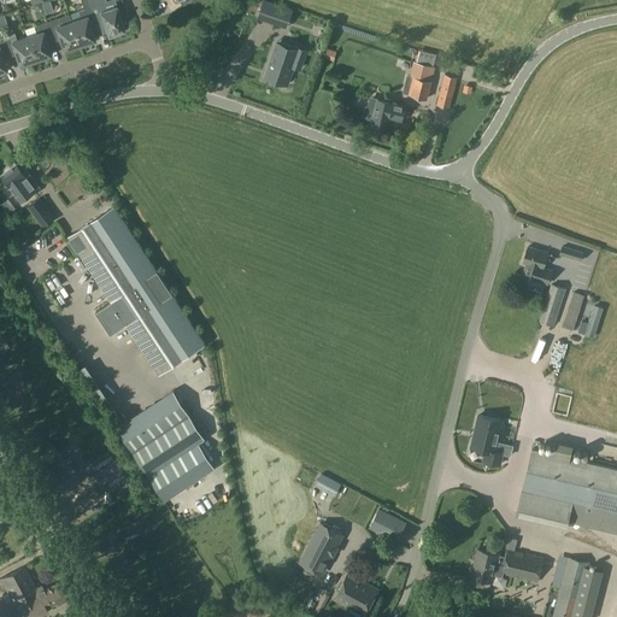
[(80,18),(70,22),(78,45),(94,40),(89,27),(97,24),(90,7),(87,0),(80,0),(83,10),(77,11),(80,18)]
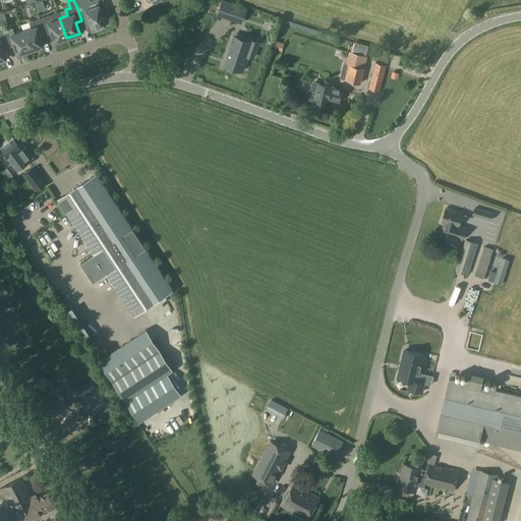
[(87,18),(91,30),(104,25),(102,18),(105,18),(102,10),(99,11),(95,0),(93,0),(79,5),(79,2),(82,1),(81,0),(73,0),(76,6),(81,20),(87,18)]
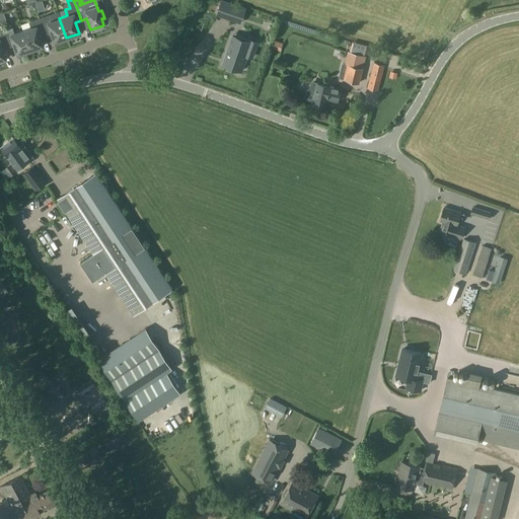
[(224,0),(221,0),(218,12),(229,16),(231,12),(242,16),(245,7),(224,0)]
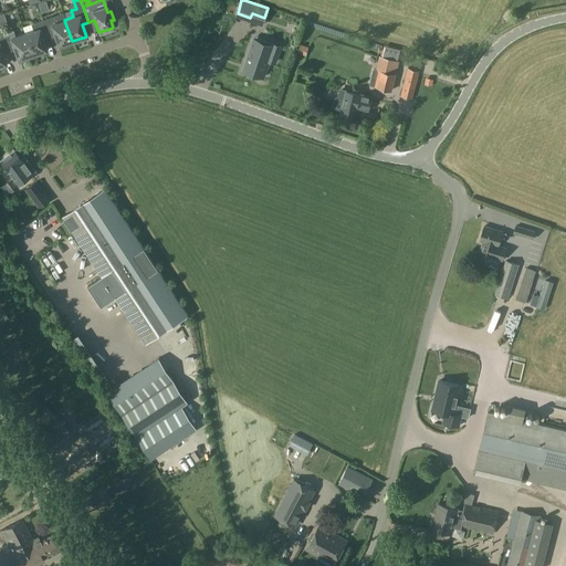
[(54,17),(42,20),(48,35),(53,33),(58,46),(72,41),(64,20),(63,13),(54,17)]
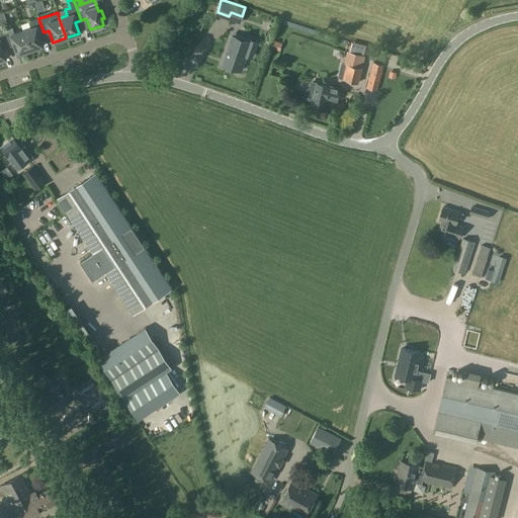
[(38,34),(44,32),(38,18),(28,22),(30,27),(22,30),(29,51),(42,46),(38,34)]
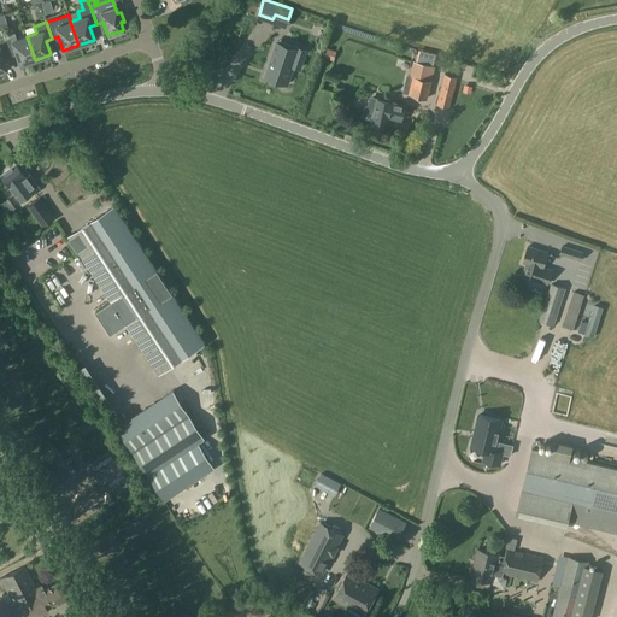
[(19,65),(35,60),(27,36),(11,41),(10,37),(4,40),(9,54),(15,52),(19,65)]
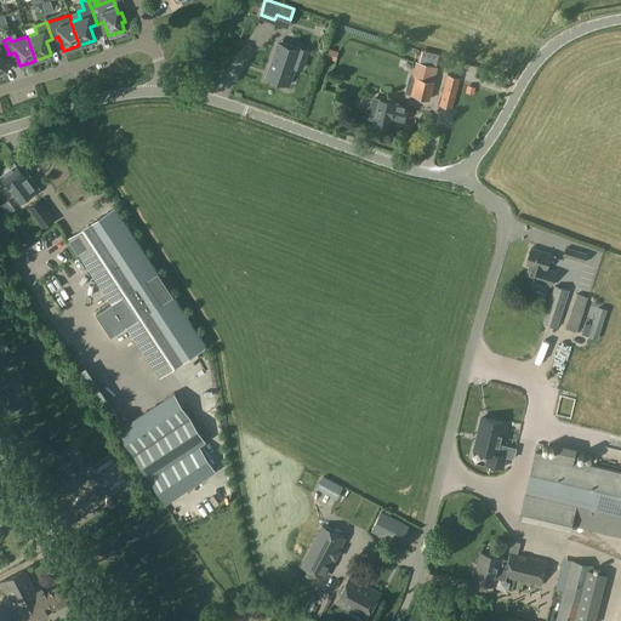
[(277,46),(269,66),(274,68),(271,78),(289,85),(295,66),(301,68),(307,51),(298,47),(297,52),(277,46)]
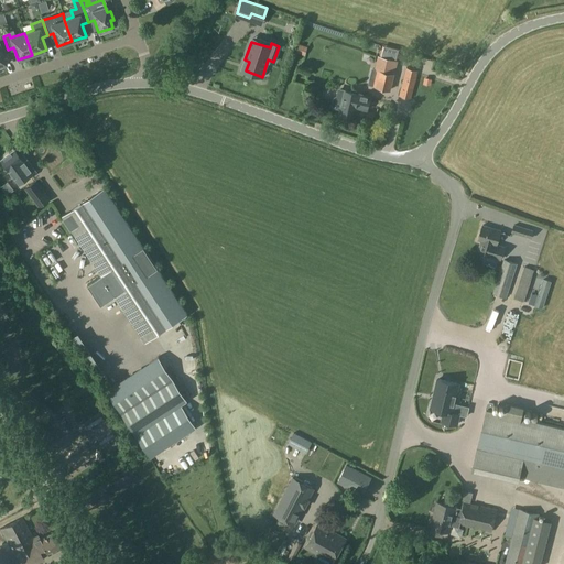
[(379,56),(375,69),(379,71),(375,87),(390,90),(397,61),(379,56)]
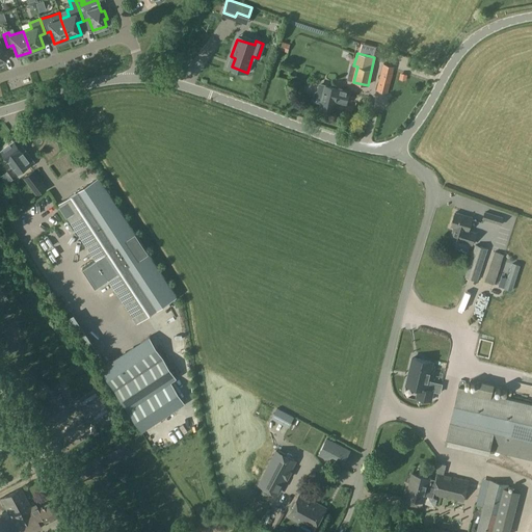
[(388,94),(395,67),(382,63),(376,90),(388,94)]
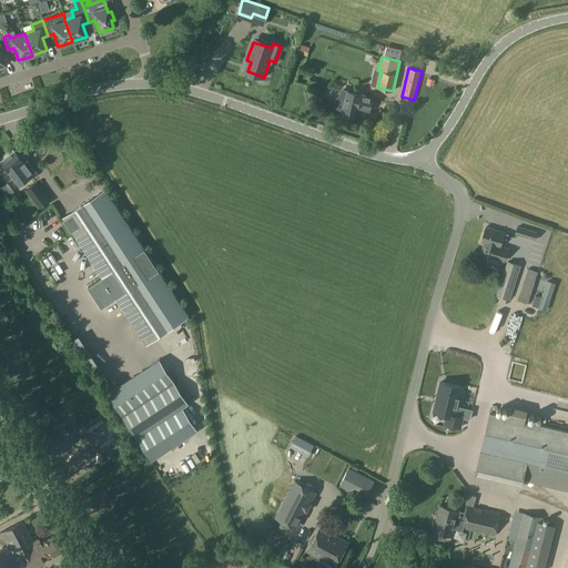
[(369,110),(372,98),(341,90),(340,94),(337,95),(335,105),(336,108),(343,110),(342,114),(356,118),(358,108),(369,110)]
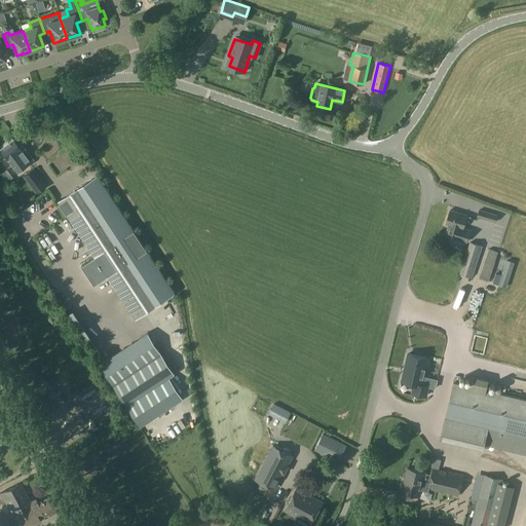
[(65,127),(58,118),(51,123),(59,133),(65,127)]
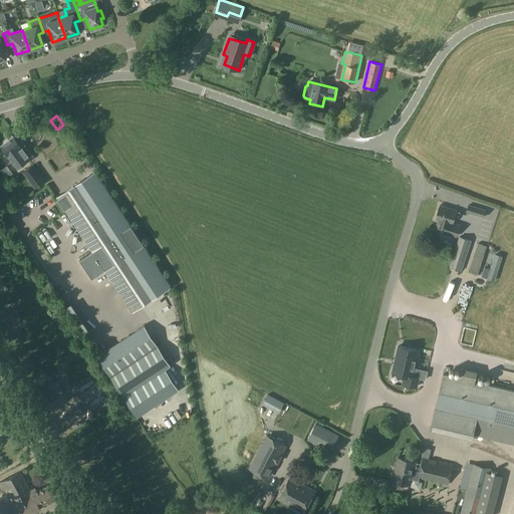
[(8,140),(0,145),(17,168),(22,165),(29,159),(33,157),(19,138),(17,139),(14,135),(12,137),(10,136),(7,138),(8,140)]
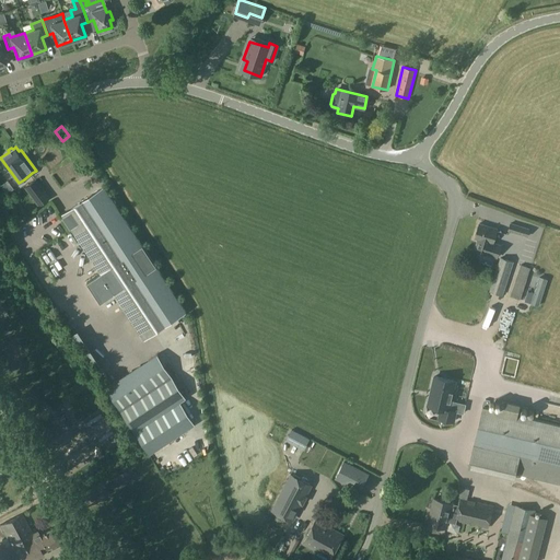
[(38,207),(49,198),(35,179),(24,188),(38,207)]
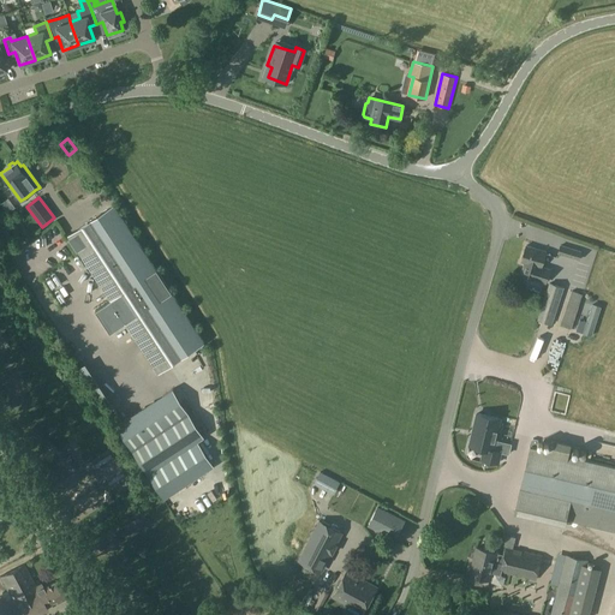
[(67,234),(111,299),(108,300),(124,323),(125,322),(159,372),(203,342),(113,206),(67,234)]
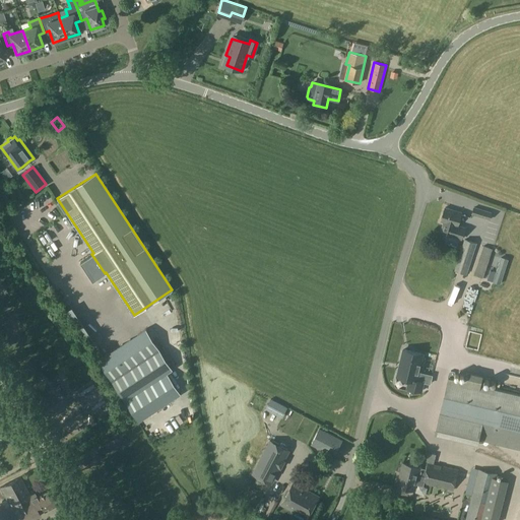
[(492,212),(473,206),(471,214),(490,219),(492,212)]
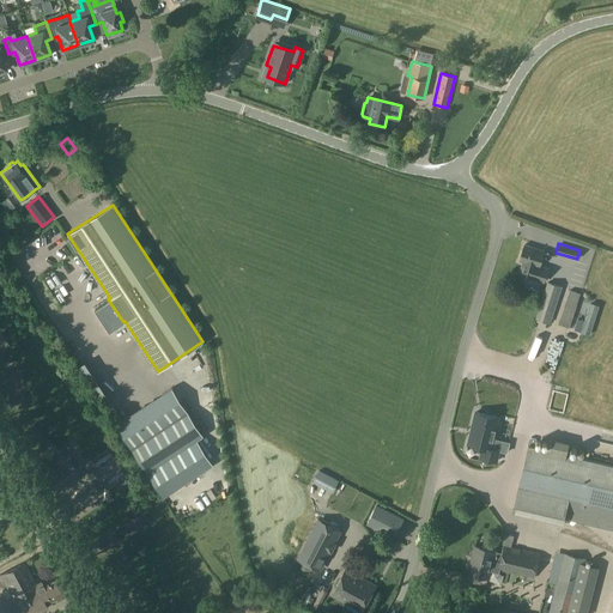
[(539,265),(544,250),(525,246),(519,261),(523,262),(520,274),(532,278),(533,277),(544,280),(547,267),(539,265)]
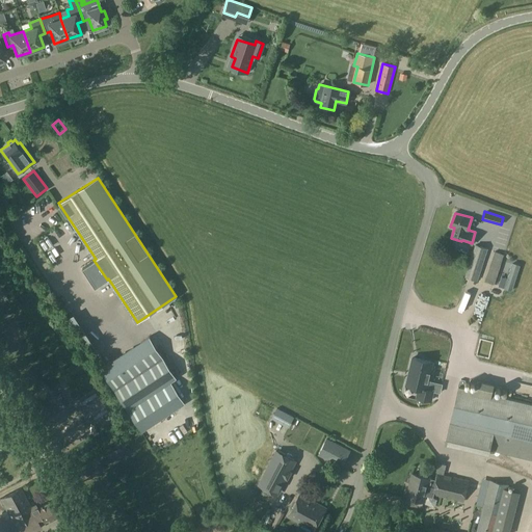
[(475,244),(464,276),(477,281),(487,248),(475,244)]
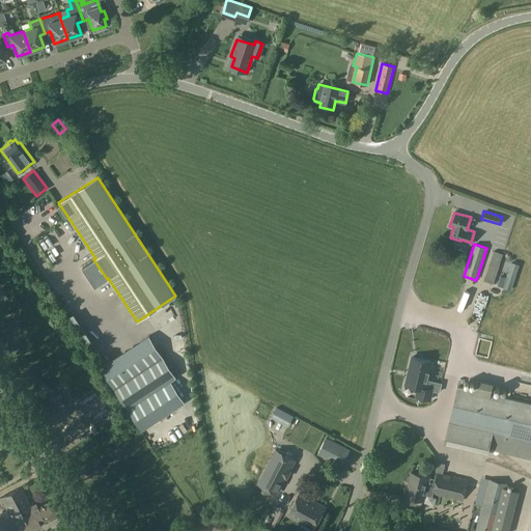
[(483,281),(493,283),(503,254),(493,251),(483,281)]
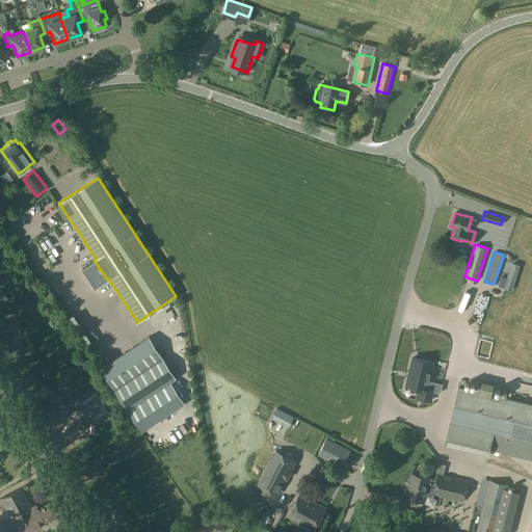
[(501,276),(499,286),(511,290),(519,266),(512,264),(507,278),(501,276)]
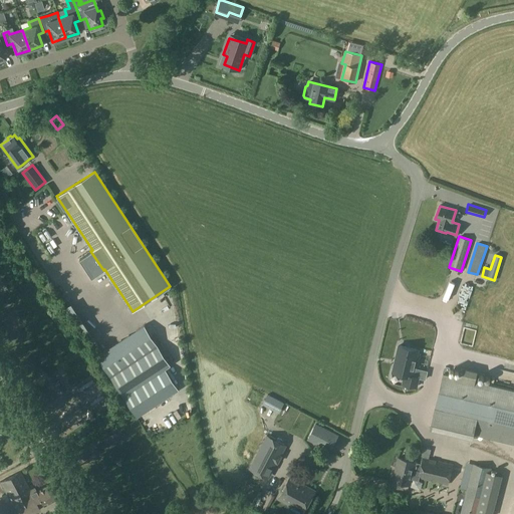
[(464,301),(470,282),(462,280),(457,299),(464,301)]
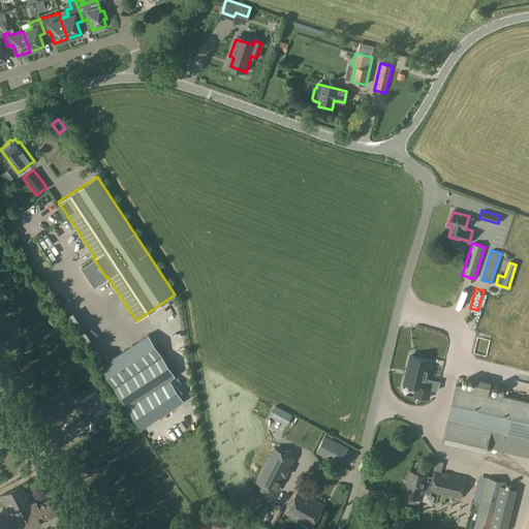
[(148,335),(100,366),(139,425),(142,428),(183,401),(169,379),(175,375),(161,355),(148,335)]
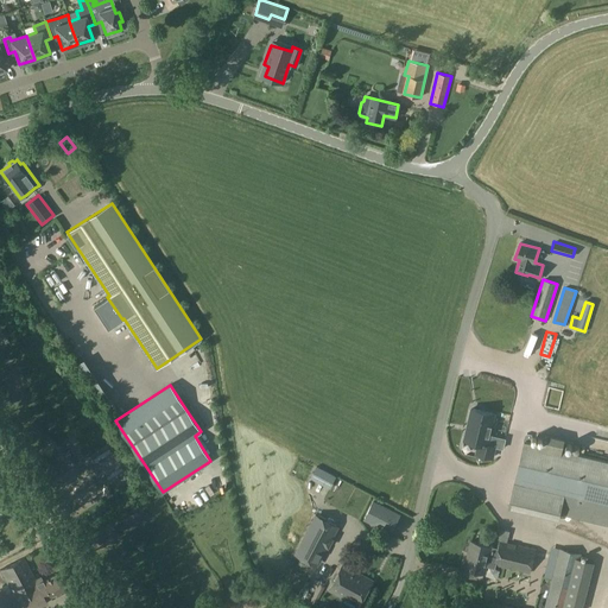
[(472,409),(464,439),(479,443),(476,454),(492,457),(495,447),(487,444),(494,415),(472,409)]
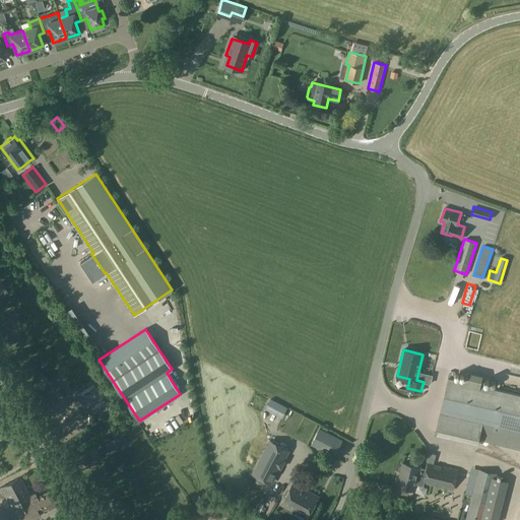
[(435,432),(477,443),(478,439),(519,448),(519,395),(479,385),(481,374),(464,371),(462,381),(448,378),(435,432)]
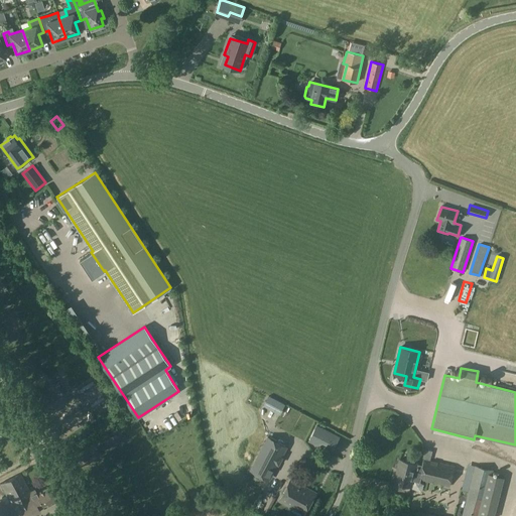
[(276,412),(281,402),(265,395),(260,405),(276,412)]
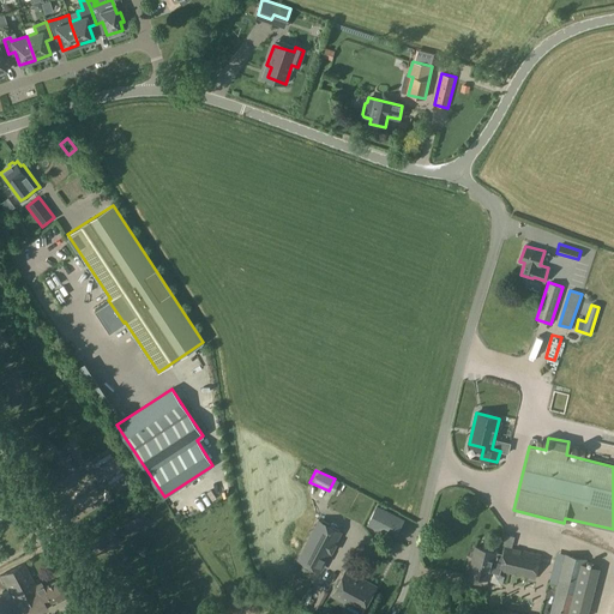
[(367,524),(389,534),(397,517),(377,506),(367,524)]
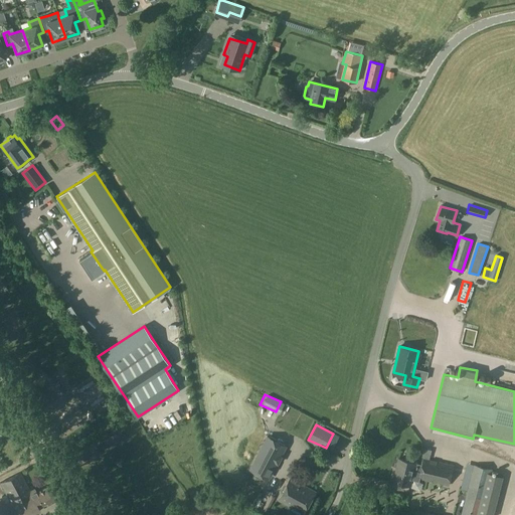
[(268,479),(287,446),(268,435),(248,468),(268,479)]
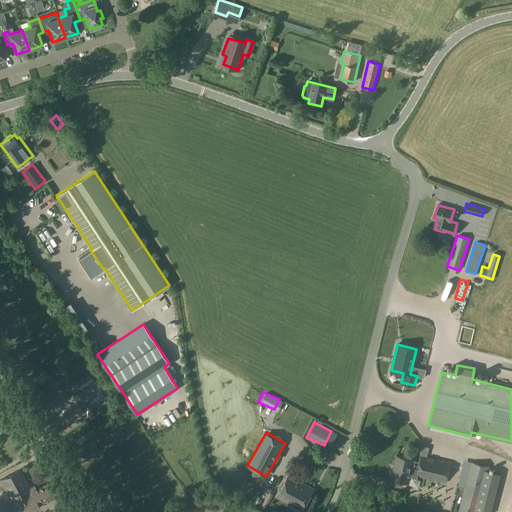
[(396,456),(391,478),(407,482),(409,476),(416,478),(417,476),(446,483),(451,462),(421,455),(419,462),(413,460),(396,456)]
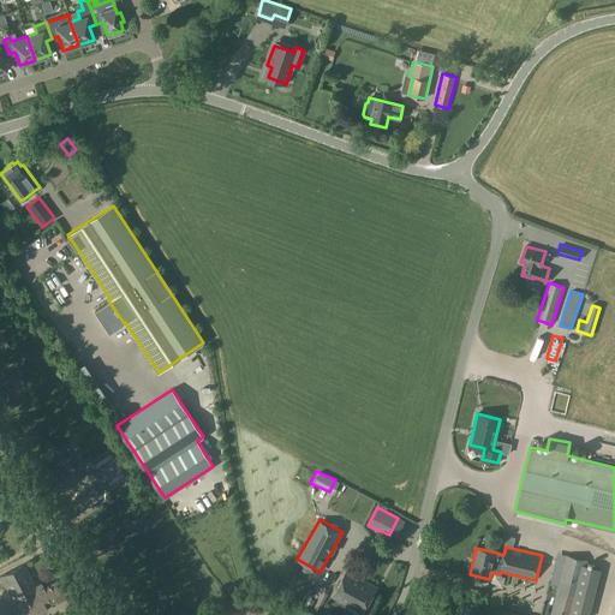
[(553,584),(557,585),(549,614),(527,614),(499,609),(497,614),(573,614),(587,560),(566,555),(560,577),(555,575),(553,584)]
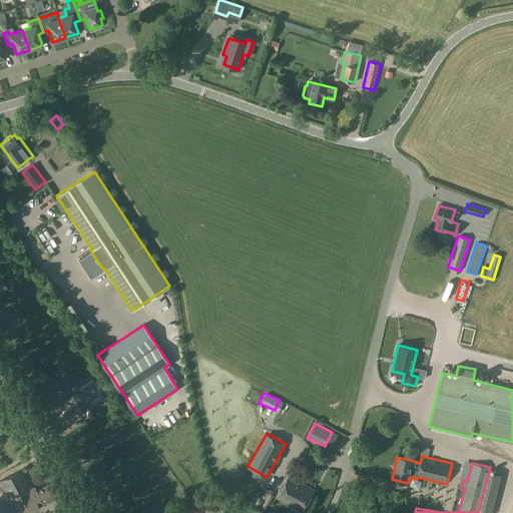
[(29,489),(20,471),(0,481),(10,499),(0,504),(0,512),(24,512),(38,506),(29,489)]
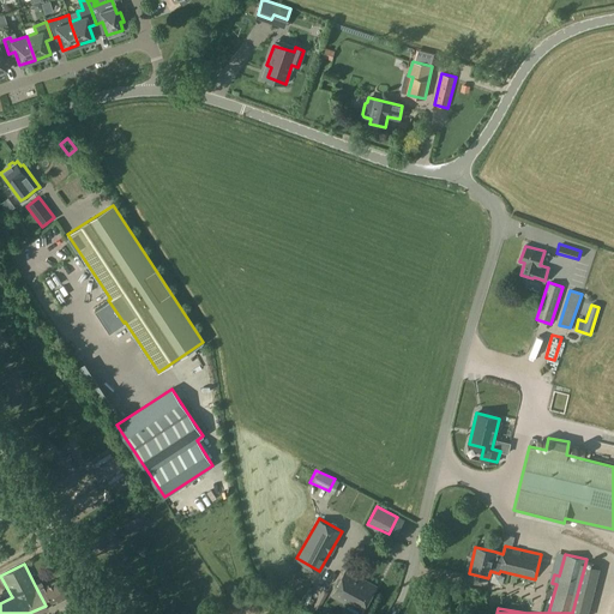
[(345,571),(333,595),(348,602),(349,600),(363,608),(373,589),(359,582),(360,579),(345,571)]
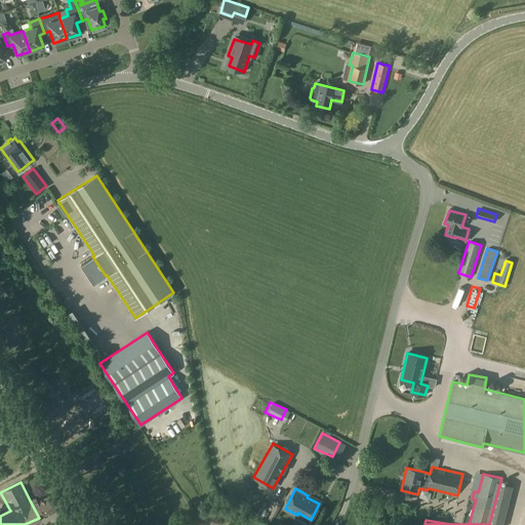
[(30,500),(39,518),(43,516),(45,517),(49,515),(49,512),(61,507),(54,493),(37,502),(35,498),(30,500)]
